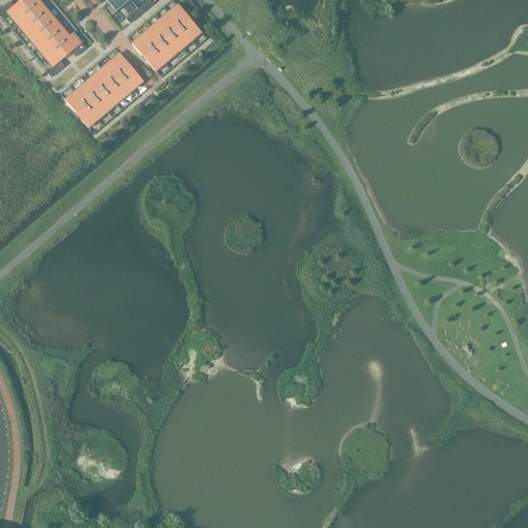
[(0,18),(0,19),(6,13),(53,68),(46,73),(51,78),(65,67),(61,62),(71,54),(75,58),(86,50),(73,34),(69,37),(40,3),(42,0),(22,0),(13,7),(10,2),(0,10),(0,18)]
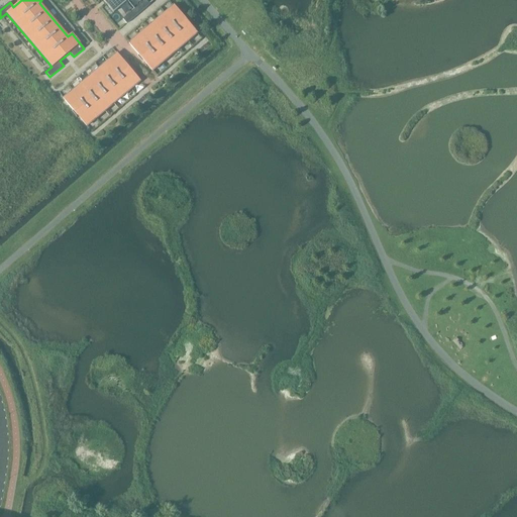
[(128,0),(102,0),(113,13),(128,0)]
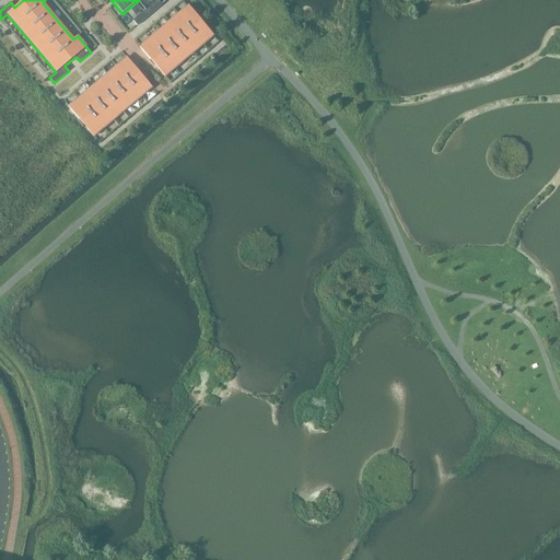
[(158,0),(133,21),(137,26),(162,4),(158,0)]
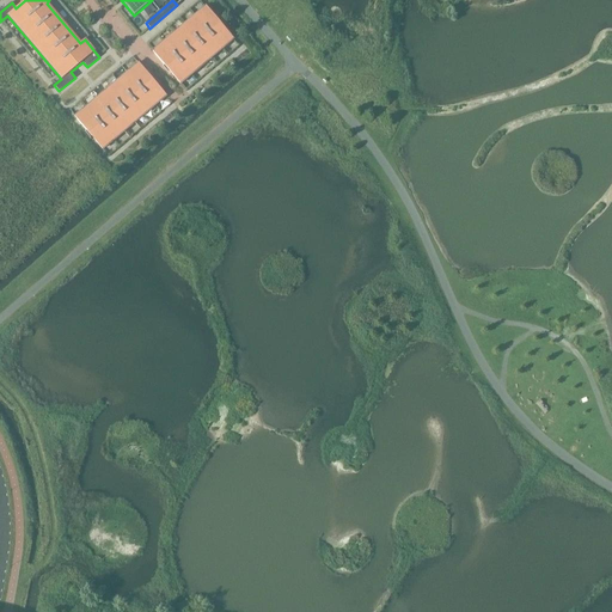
[(206,6),(152,51),(181,85),(234,40),(206,6)]
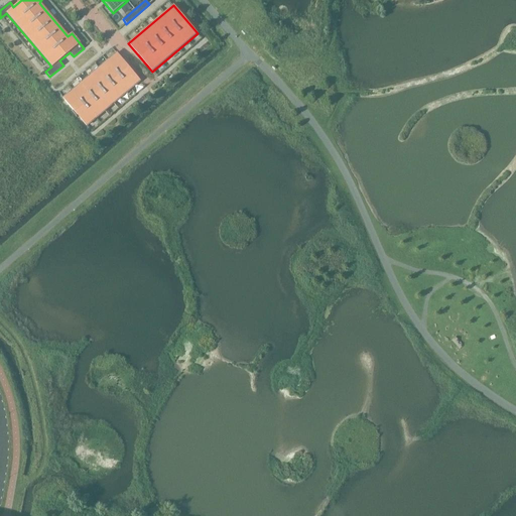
[(62,99),(87,126),(140,81),(117,53),(62,99)]
